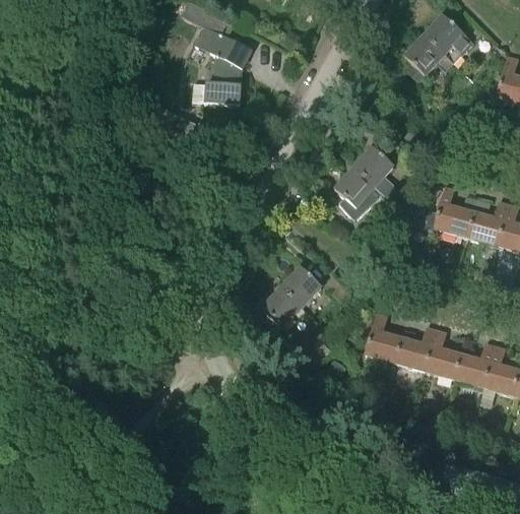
[(442,14),(423,35),(453,62),(472,42),(442,14)]
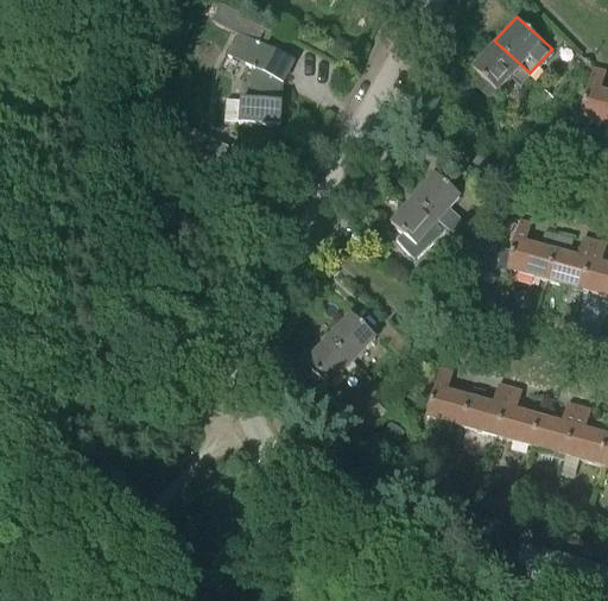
[(229,97),(227,122),(284,126),(286,102),(279,102),(282,80),(283,80),(293,58),(239,30),(227,51),(252,64),(249,99),(229,97)]
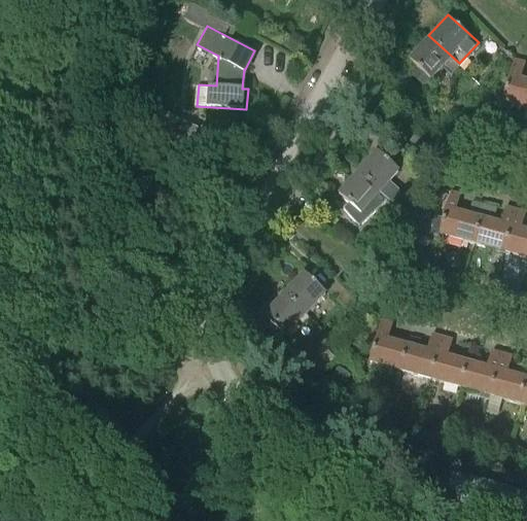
[(459,63),(428,35),(409,57),(418,65),(412,72),(424,83),(442,64),(451,72),(459,63)]
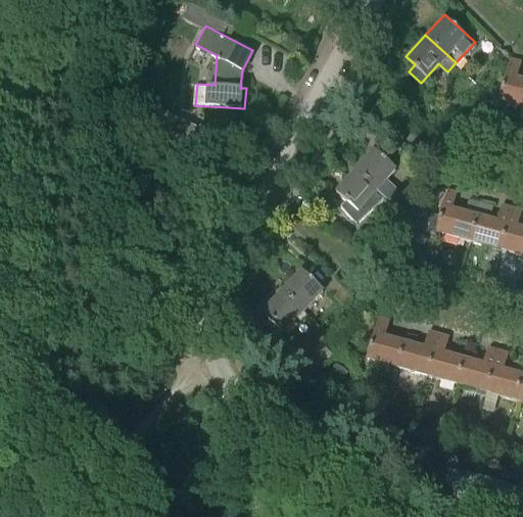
[(498,97),(522,103),(522,77),(516,76),(521,59),(510,56),(498,97)]
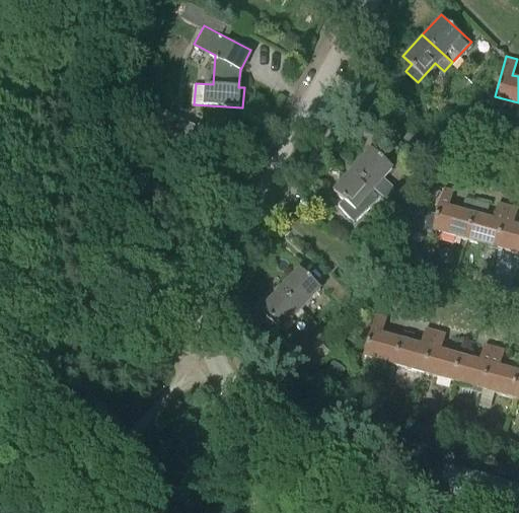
[(464,73),(454,84),(461,90),(471,79),(464,73)]
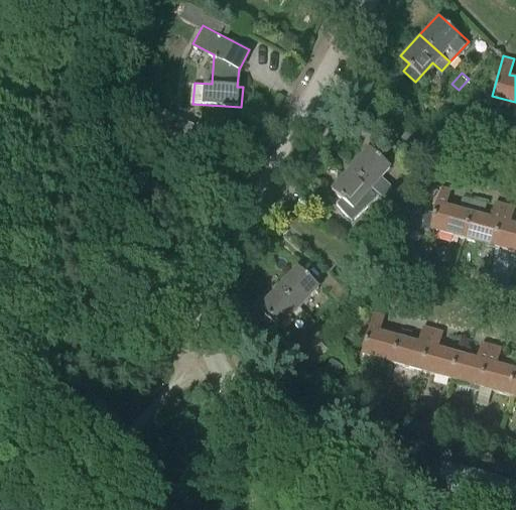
[(93,139),(81,155),(90,162),(101,146),(93,139)]
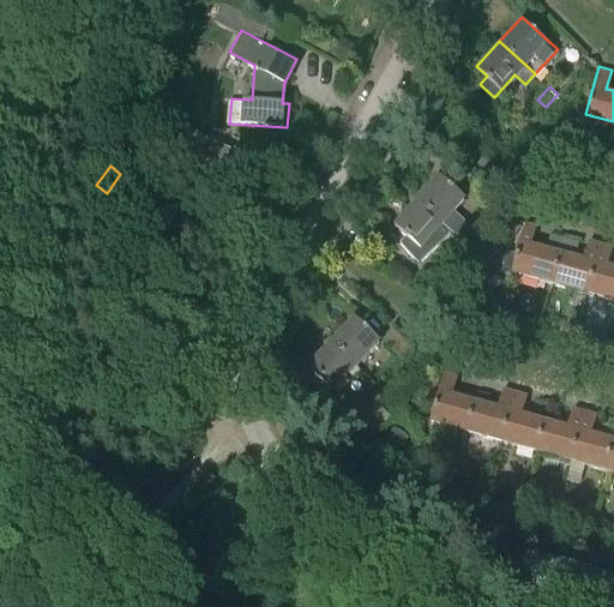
[(438,172),(416,197),(451,228),(457,233),(465,223),(465,215),(455,205),(464,194),(438,172)]
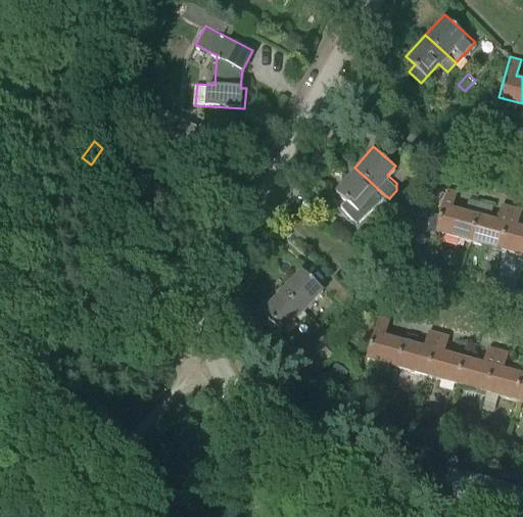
[(384,194),(354,168),(335,189),(345,198),(340,204),(355,221),(384,194)]
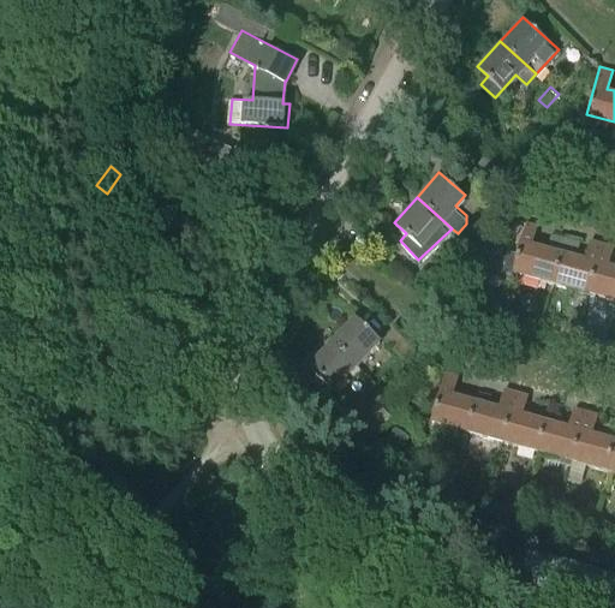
[(512,268),(553,280),(560,250),(531,243),(537,222),(526,220),(512,268)]
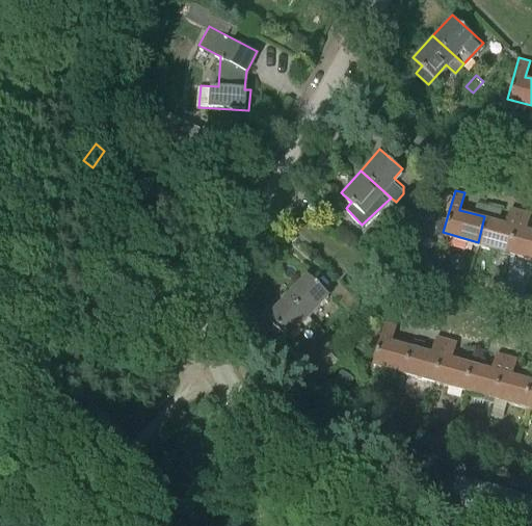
[(429,200),(420,210),(428,216),(436,205),(429,200)]
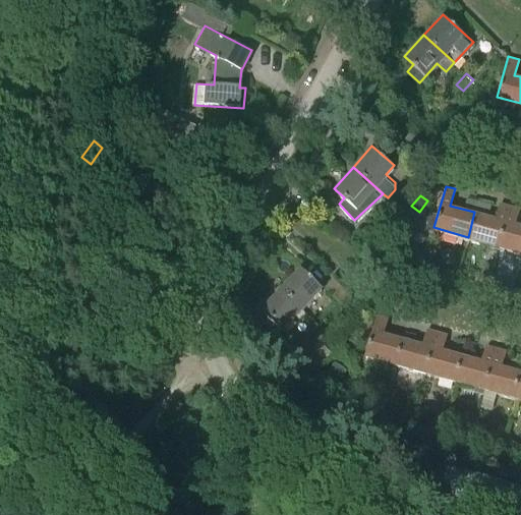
[(468,237),(498,245),(509,204),(499,201),(495,218),(474,212),(468,237)]
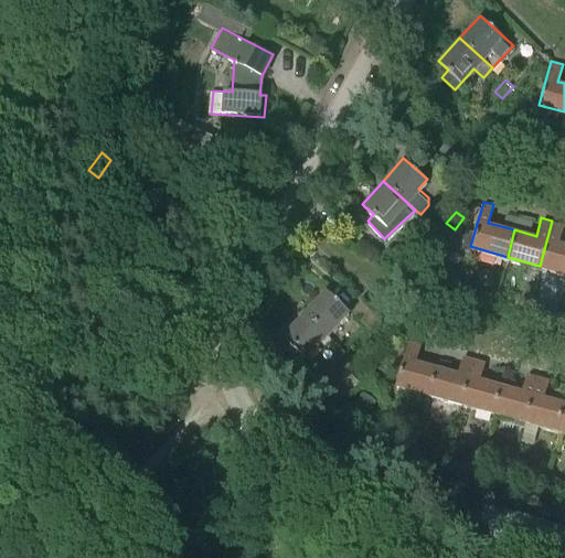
[(540,266),(564,272),(564,244),(558,242),(563,224),(552,221),(540,266)]
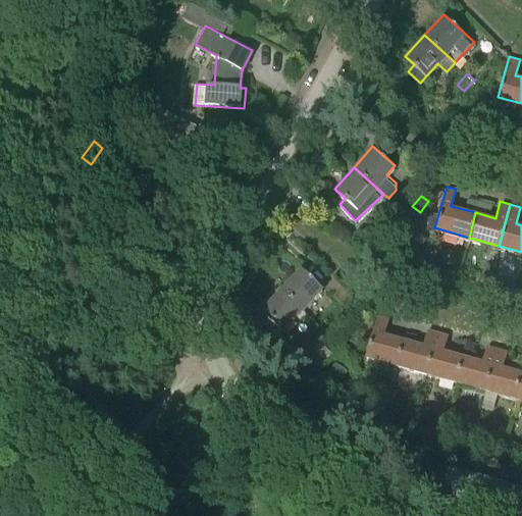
[(397,205),(387,216),(395,222),(404,211),(397,205)]
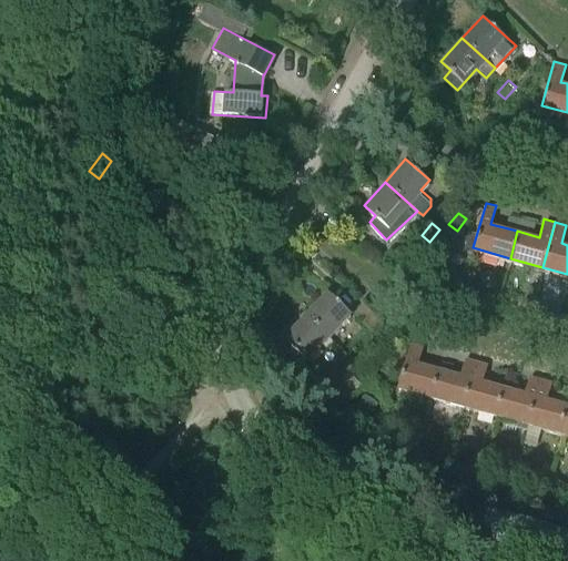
[(429,242),(422,235),(411,247),(418,254),(429,242)]
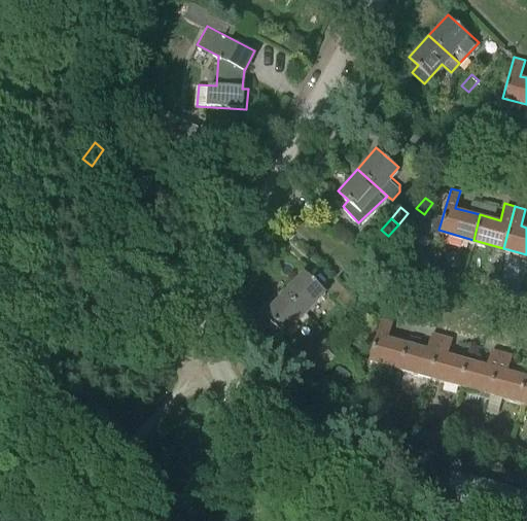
[(325,289),(304,269),(284,290),(306,310),(325,289)]
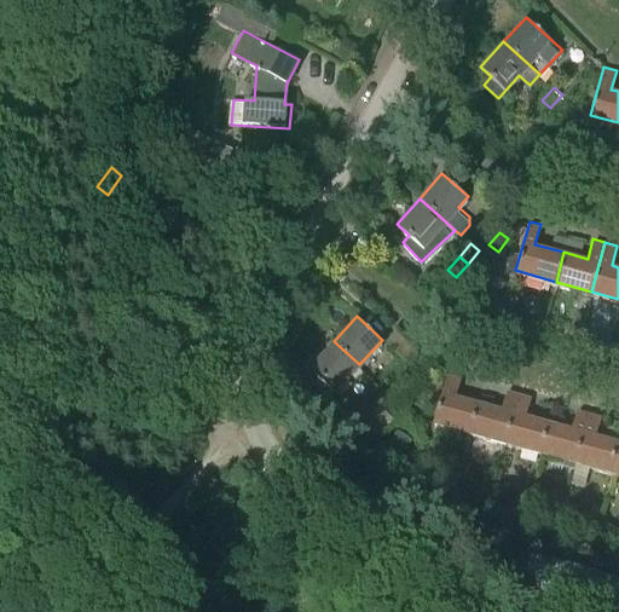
[(359,364),(334,341),(311,365),(335,388),(359,364)]
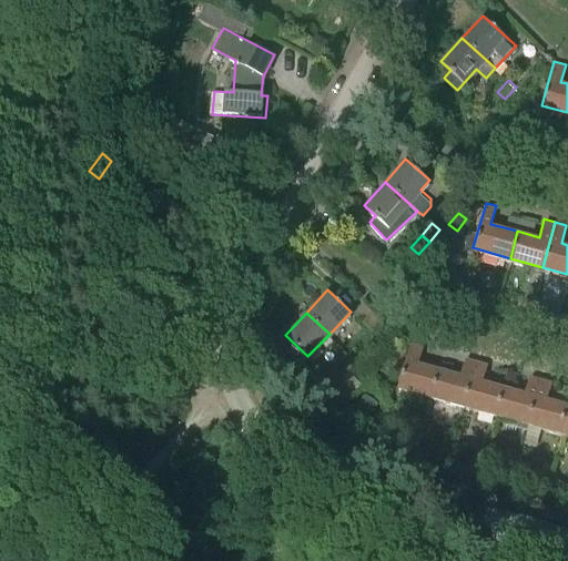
[(398,386),(430,396),(438,369),(418,363),(423,345),(411,342),(398,386)]
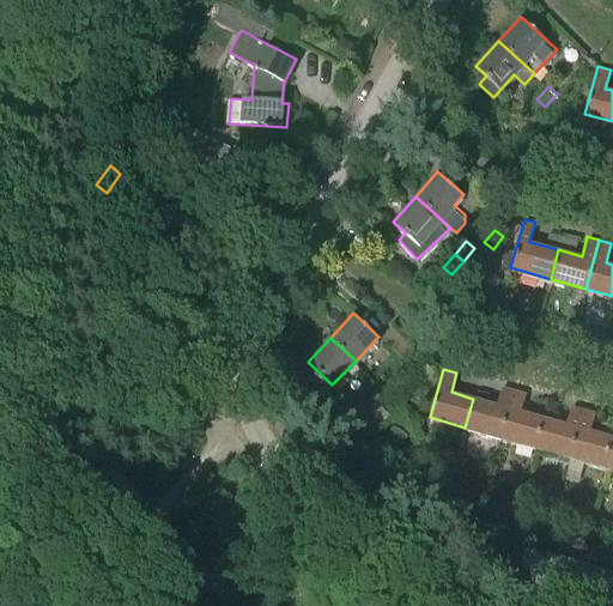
[(356,408),(364,417),(387,392),(380,383),(356,408)]
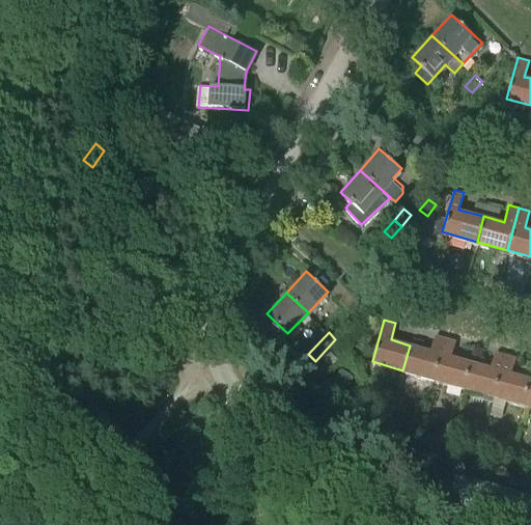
[(402,370),(432,379),(445,336),(435,333),(429,351),(410,346),(402,370)]
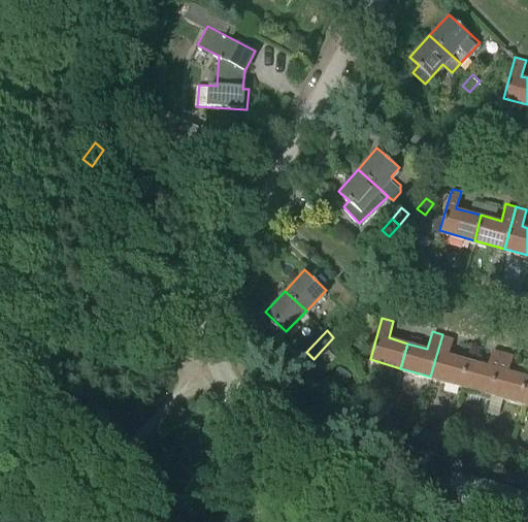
[(430,377),(461,385),(467,360),(449,355),(453,337),(442,334),(430,377)]
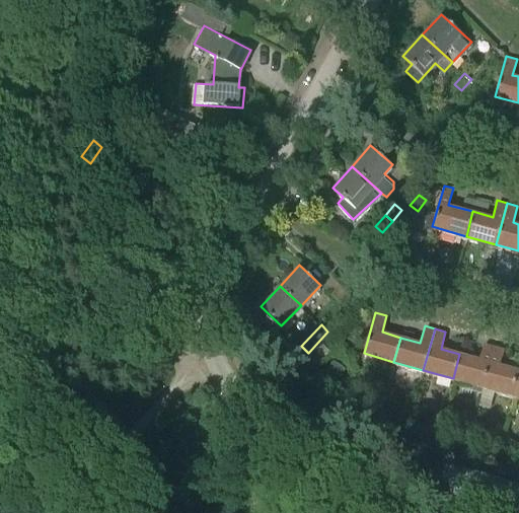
[(453,378),(483,386),(494,345),(484,342),(478,359),(459,354),(453,378)]
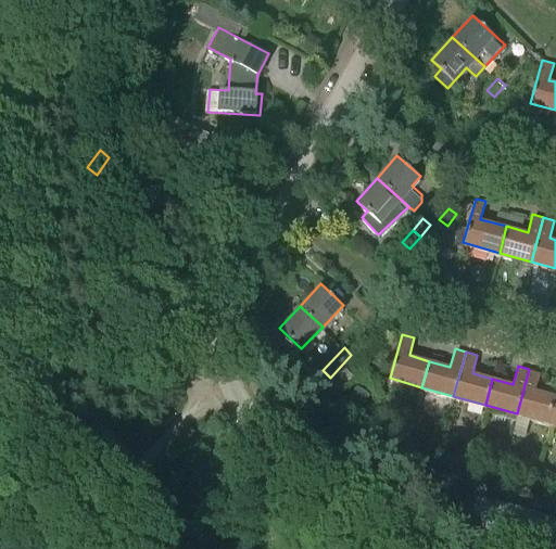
[(517,413),(548,422),(555,396),(534,391),(540,372),(529,369),(517,413)]
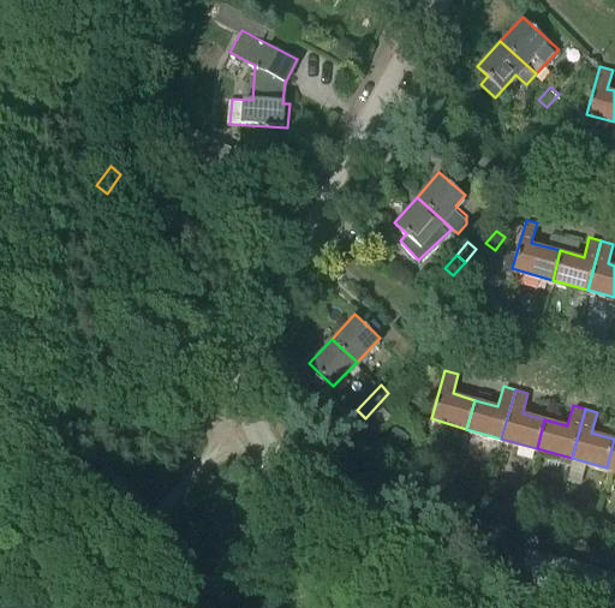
[(378,447),(392,457),(407,435),(394,425),(378,447)]
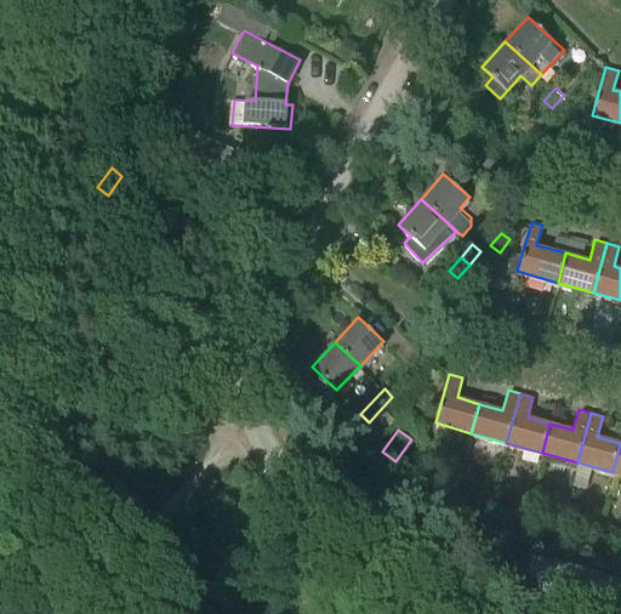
[(594,501),(587,524),(596,528),(603,505),(594,501)]
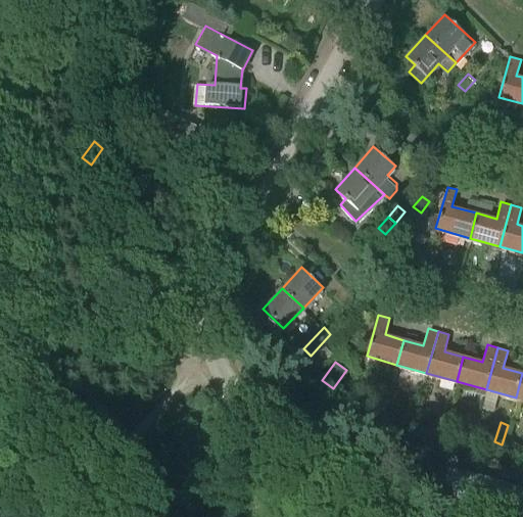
[(501,473),(518,478),(521,469),(504,464),(501,473)]
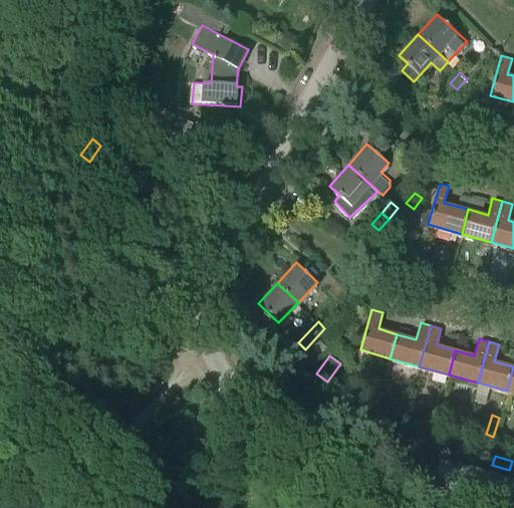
[(481,504),(487,507),(513,507),(513,479),(446,462),(438,473),(482,503),(481,504)]
